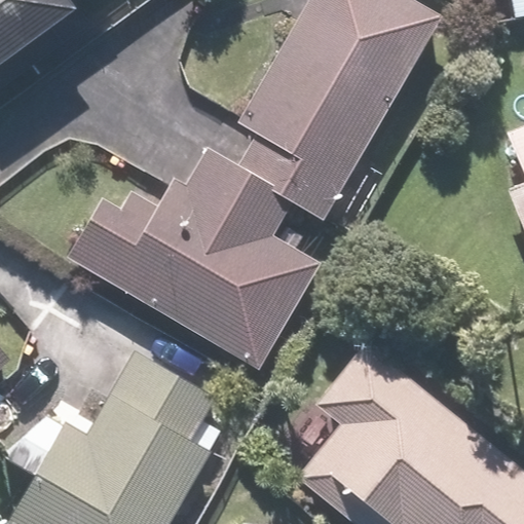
[(0,0),(0,100),(22,83),(6,64),(79,6),(73,0),(0,0)]
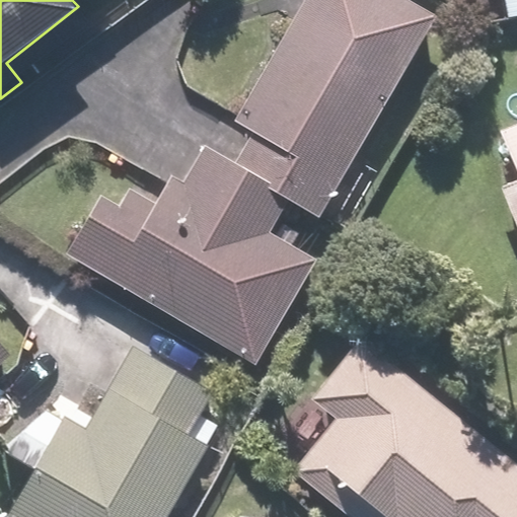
[(321,224),(438,12),(416,0),(302,0),(238,118),(227,112),(188,181),(170,172),(155,199),(132,186),(122,204),(97,191),(62,256),(263,367),(320,261),(275,235),(290,207),(321,224)]
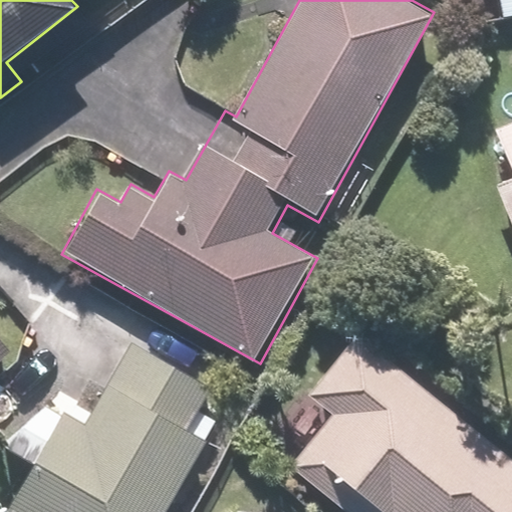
[(511,121),(499,126),(511,166),(511,178),(498,183),(511,226),(511,121)]
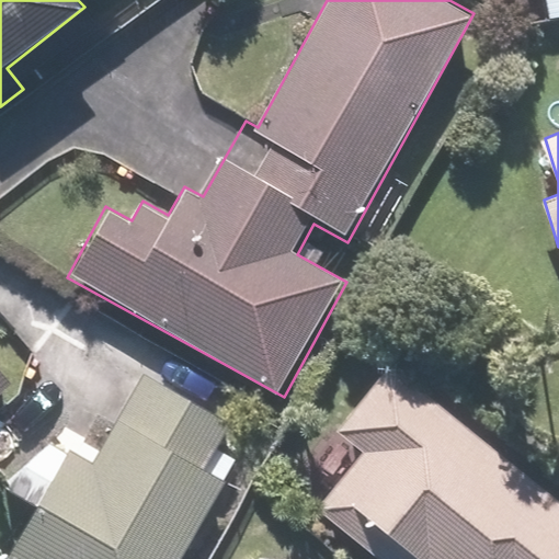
[(182,558),(234,458),(213,448),(226,422),(68,341),(0,475),(42,495),(9,558),(182,558)]
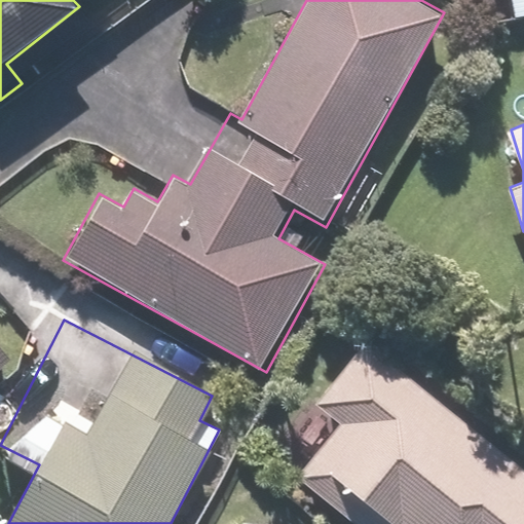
[(523,468),(364,338),(311,403),(339,425),(295,480),(343,519),(350,511),(367,523),(523,523),(523,468)]
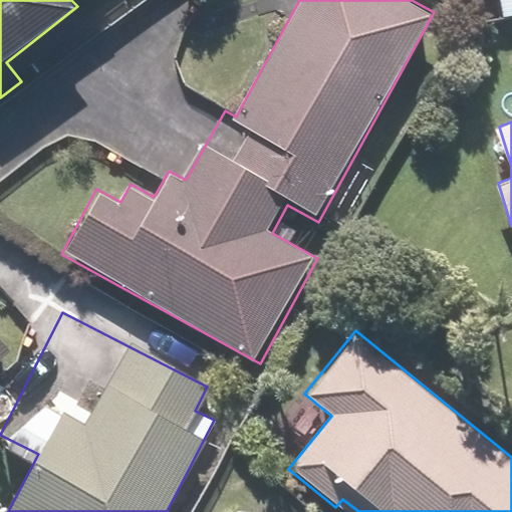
[(0,370),(18,356),(0,334),(0,370)]
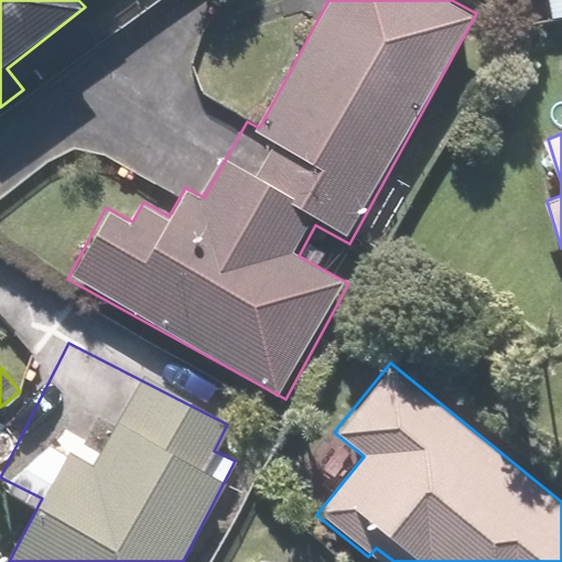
All buildings are outlined.
